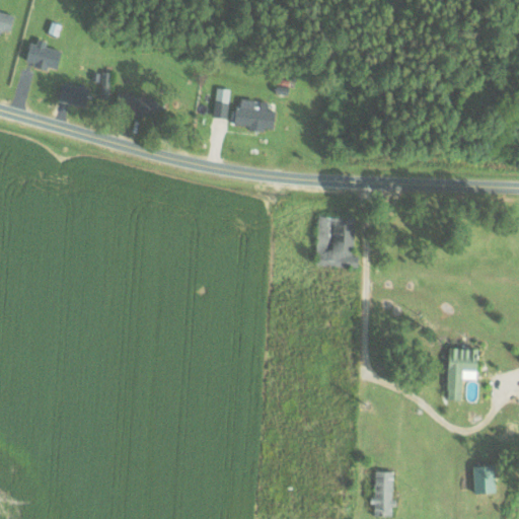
[(0,28),(10,31),(13,13),(0,10),(0,28)]
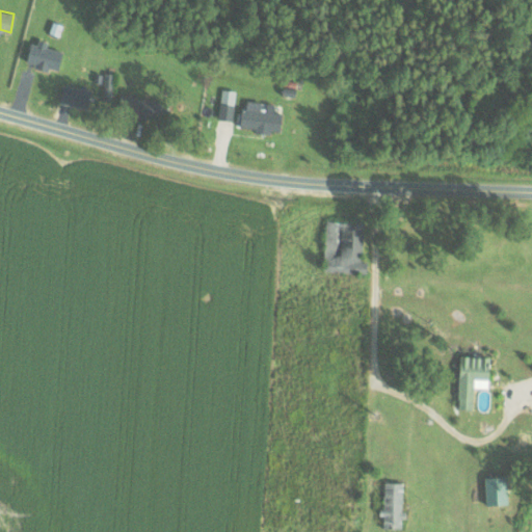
[(27,61),(33,63),(32,67),(57,72),(61,50),(45,47),(46,42),(31,38),(27,61)]
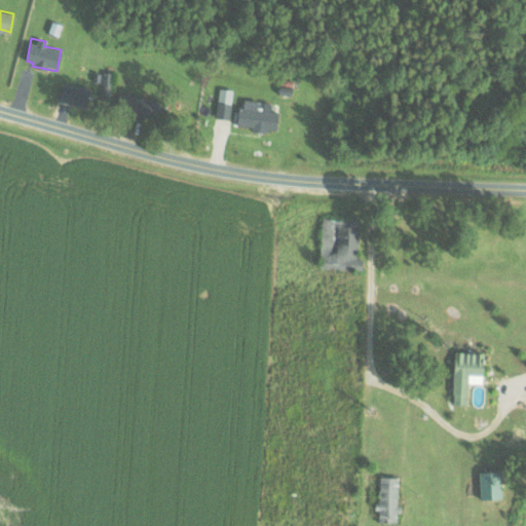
[(111,98),(111,71),(101,71),(101,98),(111,98)]
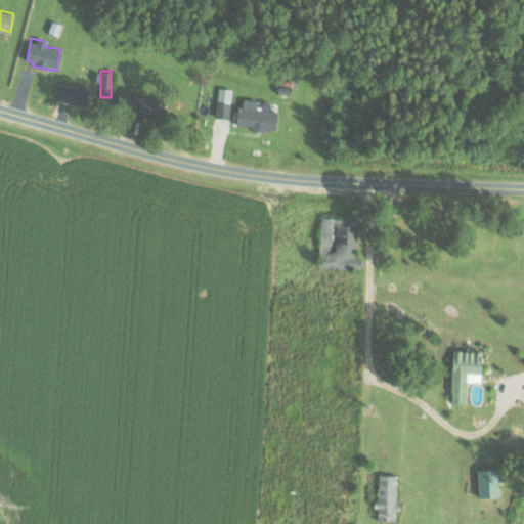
[(58,101),(86,105),(89,87),(60,83),(58,101)]
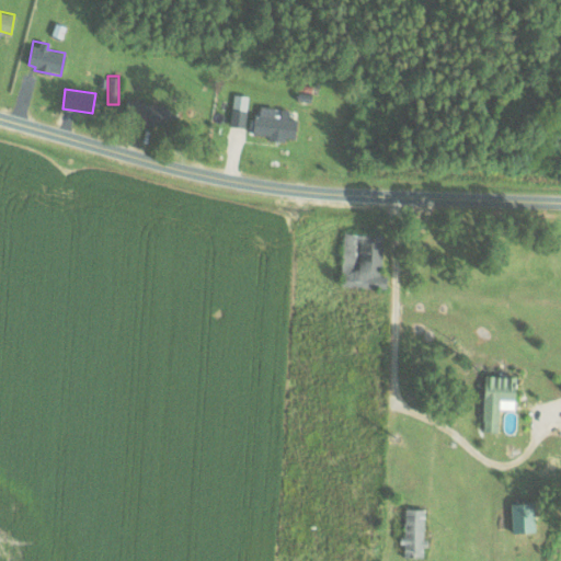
[(174,111),(137,98),(133,109),(141,112),(139,119),(168,129),(174,111)]
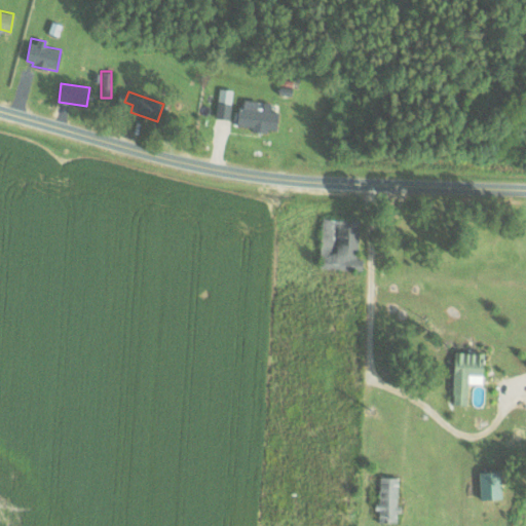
[(278,111),(269,110),(270,103),(260,101),(241,99),(237,126),(275,132),(278,111)]
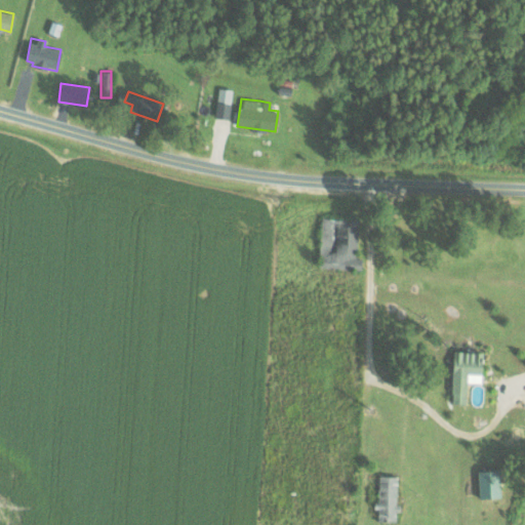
[(358,219),(320,217),(318,269),(361,271),(361,258),(356,257),(358,219)]
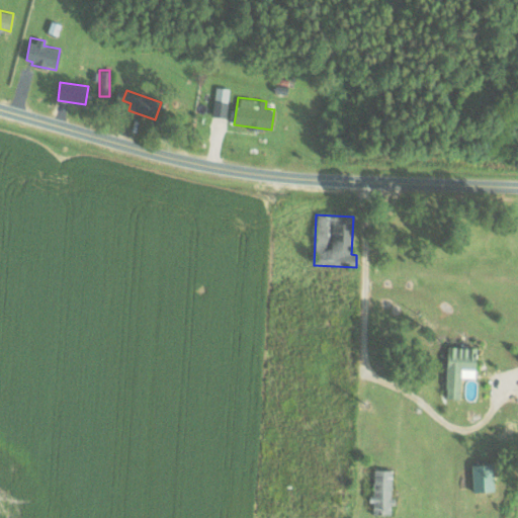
[(459,399),(460,370),(476,370),(476,348),(446,347),(444,398),(459,399)]
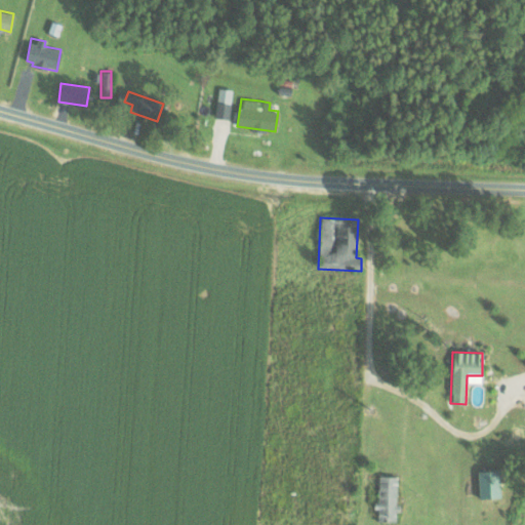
[(478,471),(479,498),(499,498),(498,471),(478,471)]
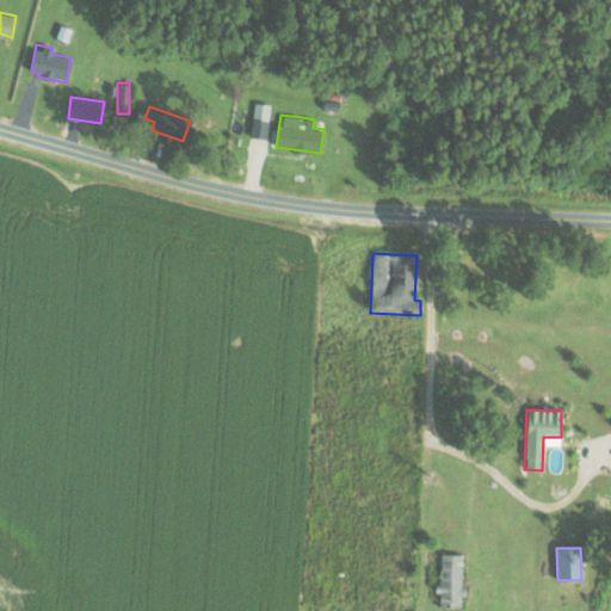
[(462,555),(440,554),(438,605),(460,606),(461,597),(462,597),(462,555)]
